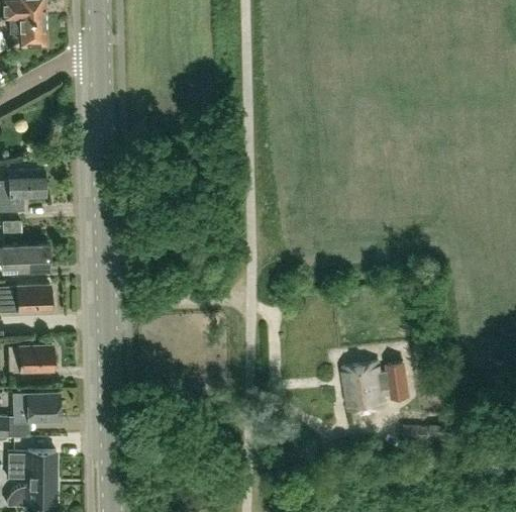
[(1,0),(2,20),(9,20),(18,20),(44,20),(43,0),(1,0)]
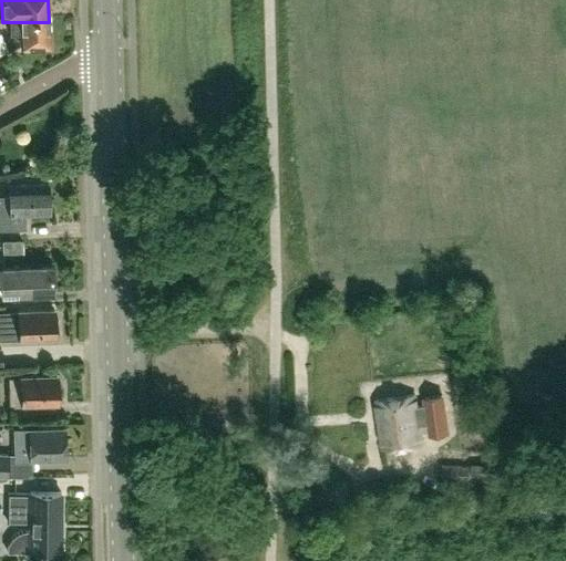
[(49,22),(20,22),(21,51),(50,50),(49,22)]
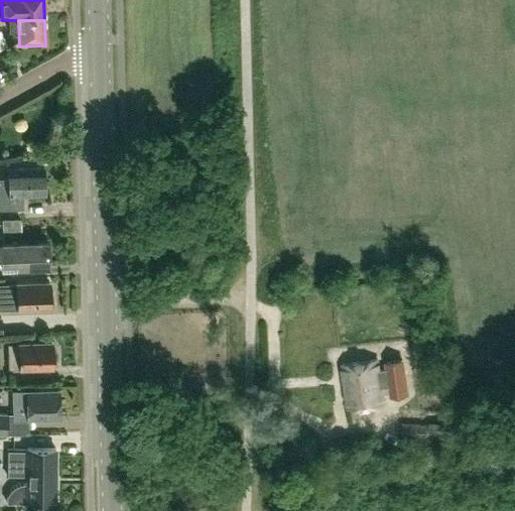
[(44,199),(43,172),(8,173),(8,181),(0,180),(0,212),(23,212),(23,200),(44,199)]
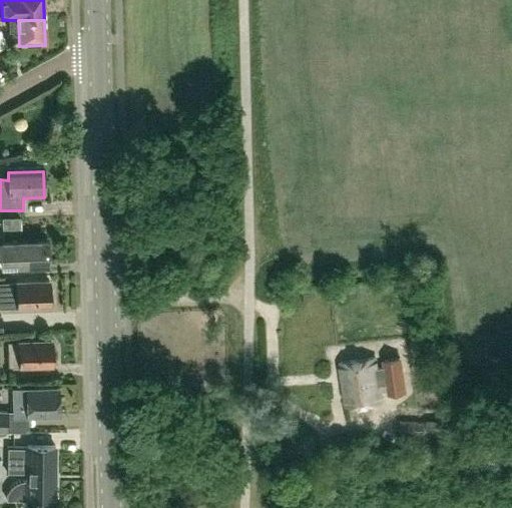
[(21,220),(2,221),(3,233),(21,233),(21,220)]
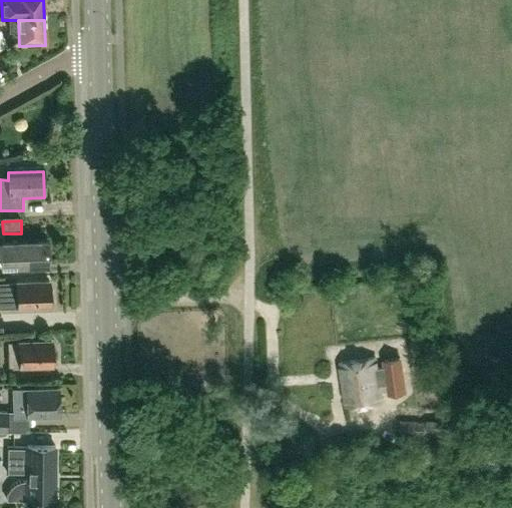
[(47,241),(1,243),(2,270),(48,268),(47,241)]
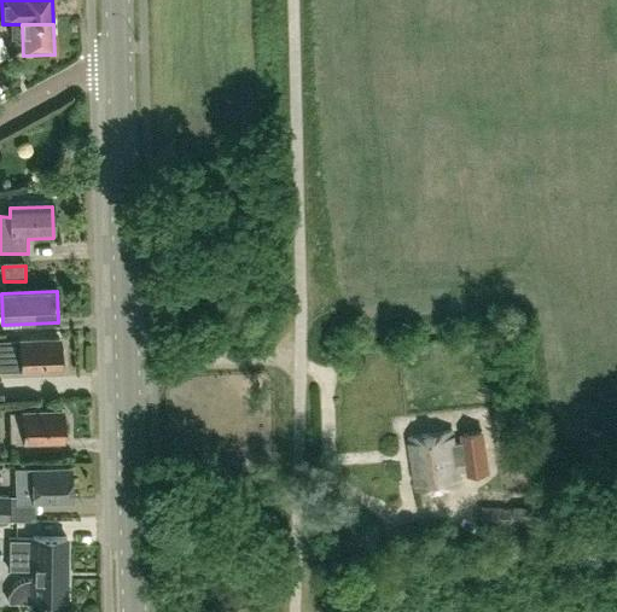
[(57,343),(18,343),(0,343),(0,373),(19,373),(19,374),(58,373),(57,343)]
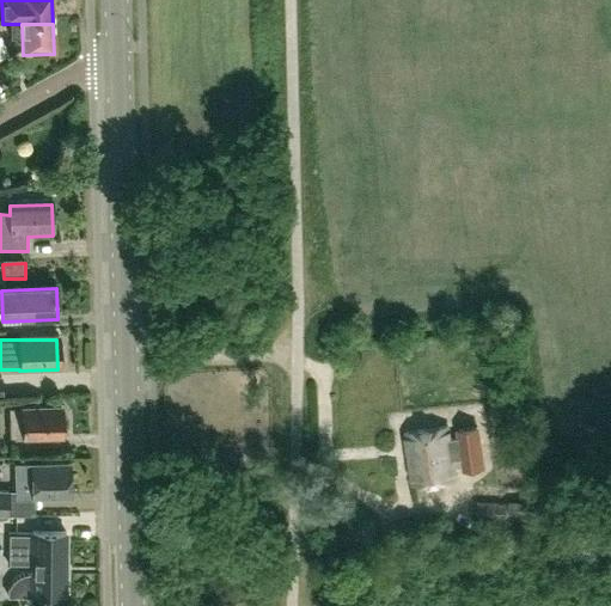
[(23,441),(65,440),(65,409),(10,411),(11,440),(23,440),(23,441)]
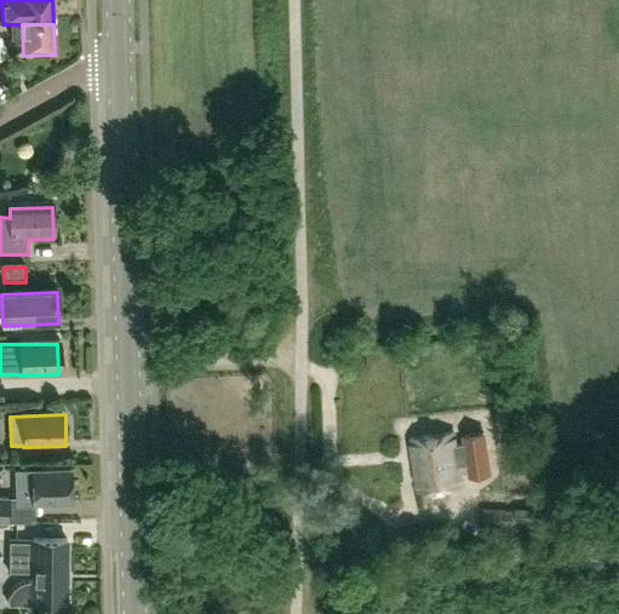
[(452,437),(408,443),(414,497),(459,491),(456,470),(468,469),(469,481),(493,477),(486,435),(462,439),(463,447),(453,448),(452,437)]
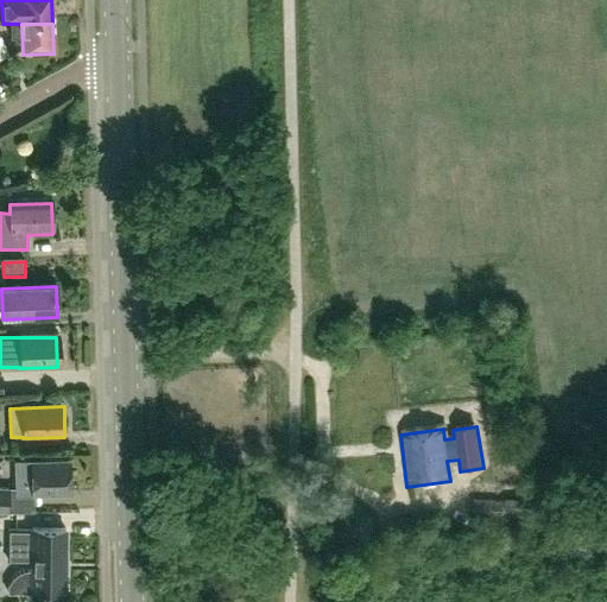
[(0,490),(0,514),(35,514),(35,498),(68,498),(67,464),(27,464),(27,463),(16,463),(16,492),(0,490)]
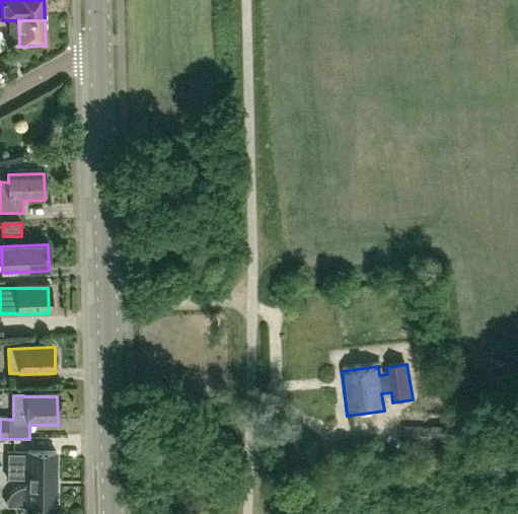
[(431,430),(404,430),(404,443),(430,444),(430,447),(442,447),(442,444),(448,444),(449,434),(454,434),(455,418),(435,417),(435,432),(431,432),(431,430)]
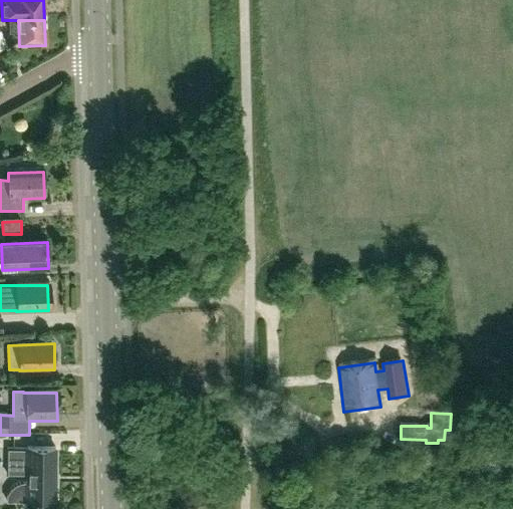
[(50,502),(52,451),(25,450),(25,452),(8,452),(8,476),(25,477),(25,485),(22,485),(19,486),(16,487),(13,489),(11,491),(9,494),(7,498),(7,504),(27,504),(27,502),(50,502)]
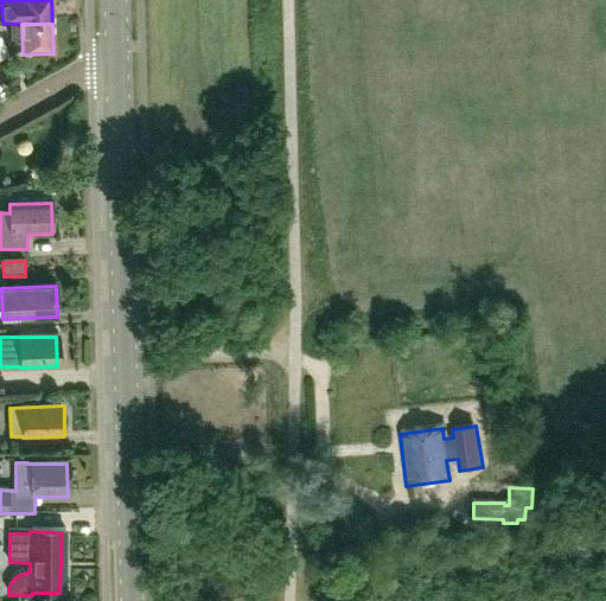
All buildings are outlined.
